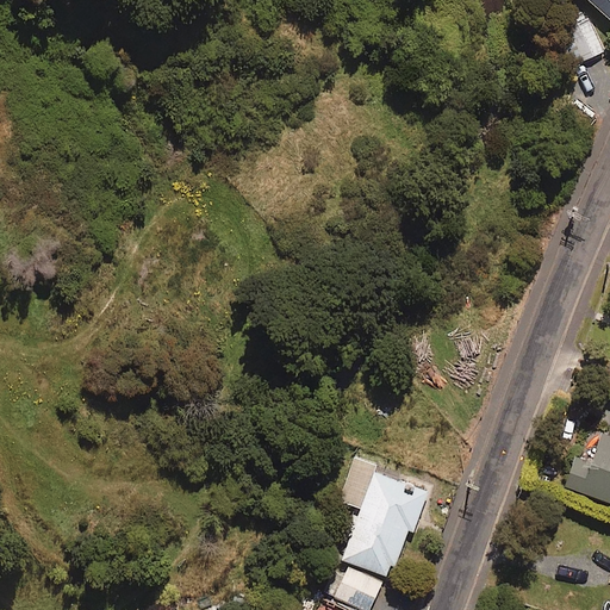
[(609,0),(591,0),(607,14),(609,11),(609,0)]
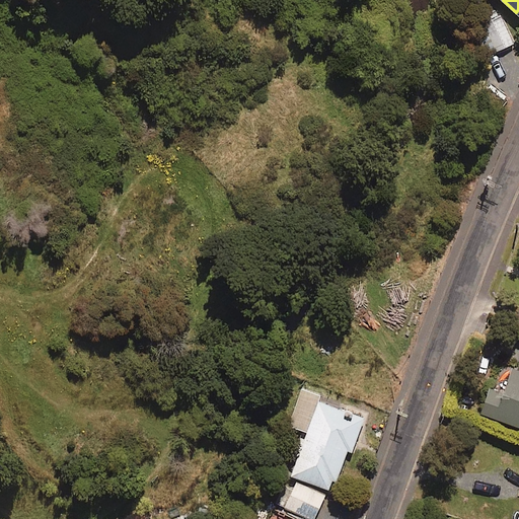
[(518,370),(511,368),(507,378),(494,373),(479,411),(518,425),(518,370)]
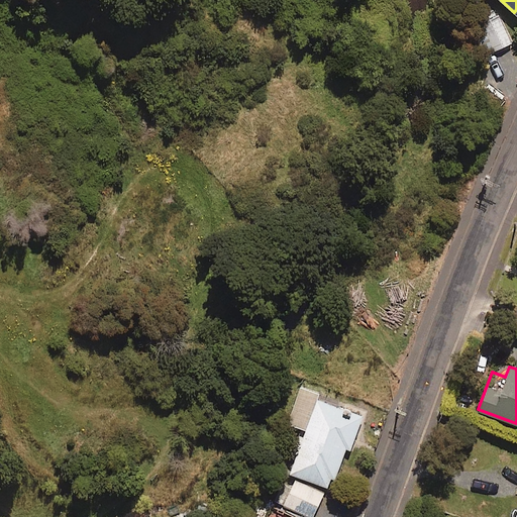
[(300,385),(287,422),(304,428),(289,472),(330,487),(344,447),(348,449),(362,414),(316,398),(319,392),(300,385)]
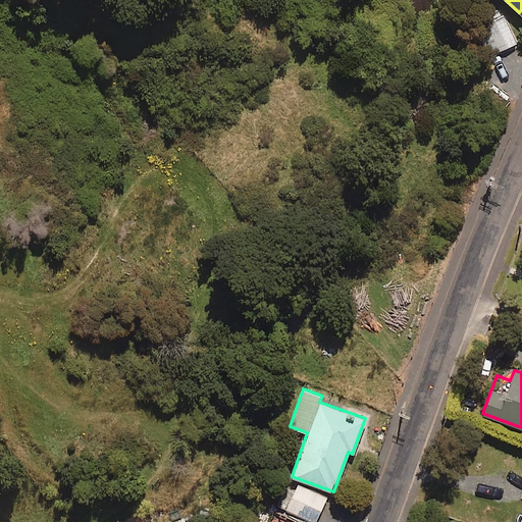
[(325,497),(296,482),(283,508),(314,521),(325,497)]
